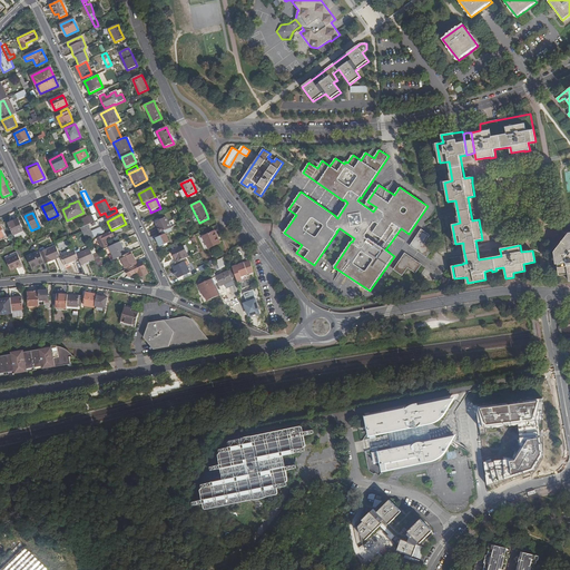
[(158,228),(160,234),(172,228),(166,218),(156,223),(158,228)]
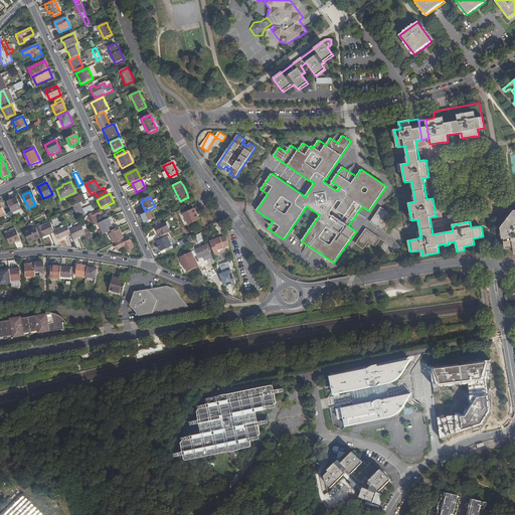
[(21,208),(16,198),(8,202),(12,213),(21,208)]
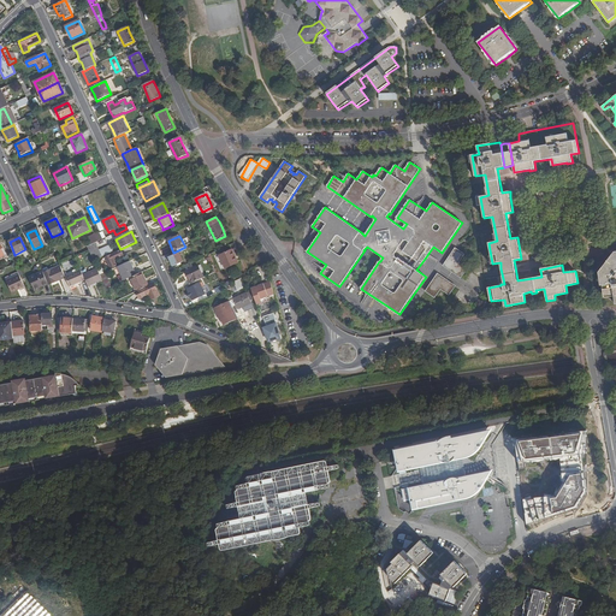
[(104,258),(96,243),(88,248),(89,250),(94,262),(104,258)]
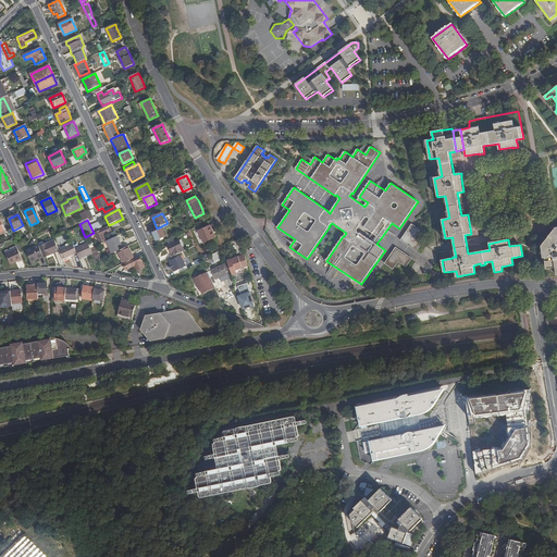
[(412,224),(401,240),(418,251),(423,243),(416,237),(421,230),(412,224)]
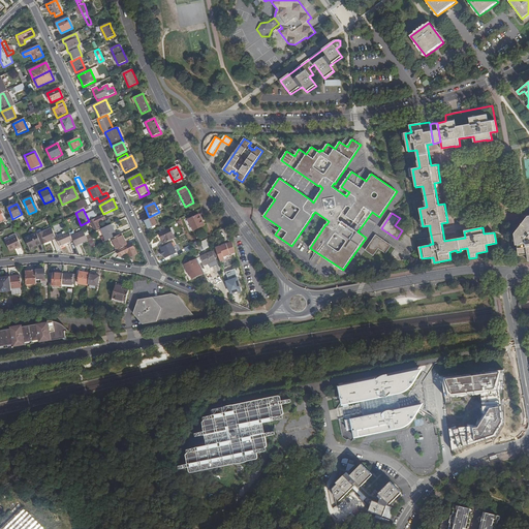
[(528,215),(527,216),(525,218),(525,221),(523,224),(522,226),(519,227),(515,230),(516,237),(515,239),(516,241),(517,242),(519,254),(520,255),(522,255),(528,260),(528,215)]
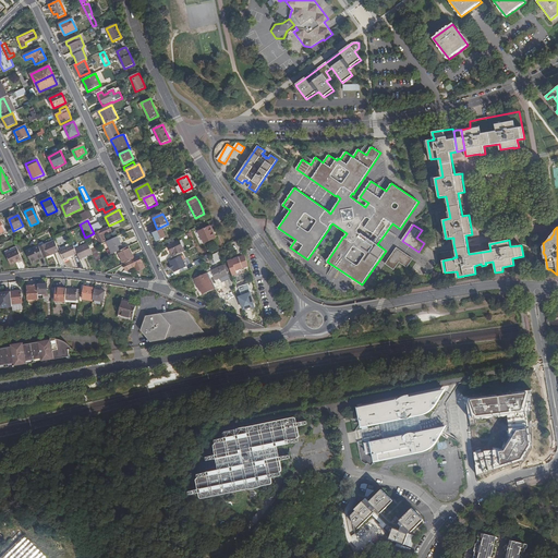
[(104,237),(112,232),(111,230),(110,228),(96,233),(100,244),(106,241),(104,237)]
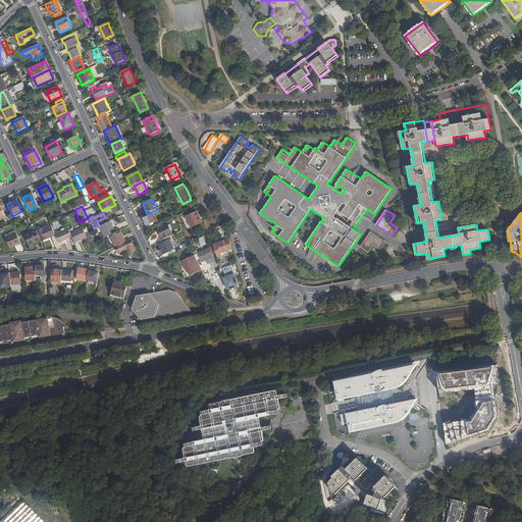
[(199,216),(198,213),(189,217),(191,222),(190,223),(192,228),(201,224),(199,220),(201,219),(199,216)]
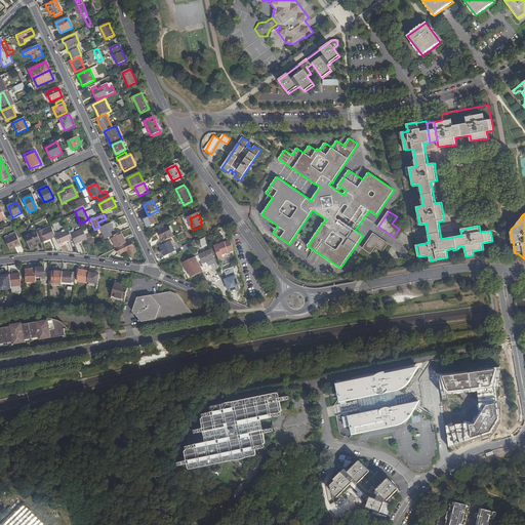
[(156,224),(153,216),(145,220),(147,225),(148,228),(156,224)]
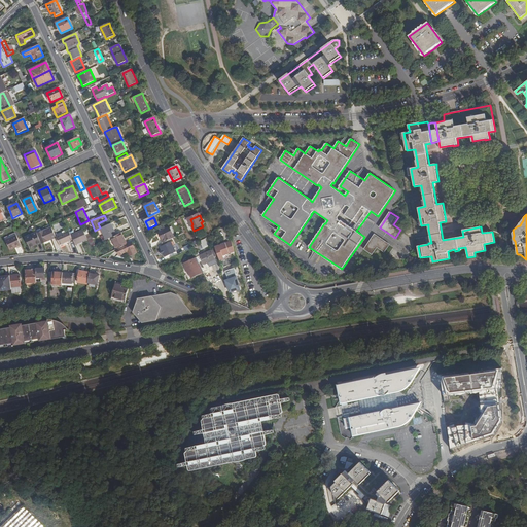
[(113,231),(111,224),(101,230),(102,231),(103,234),(106,241),(112,239),(116,237),(113,231)]
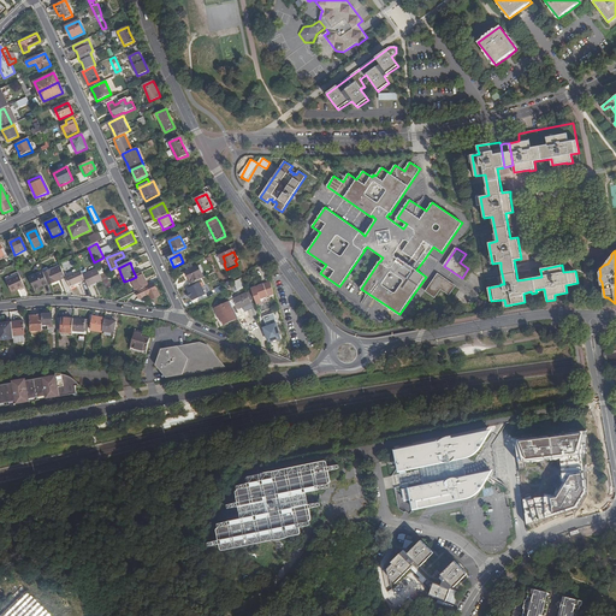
[(60,266),(43,273),(49,285),(51,286),(57,283),(66,279),(66,277),(60,266)]
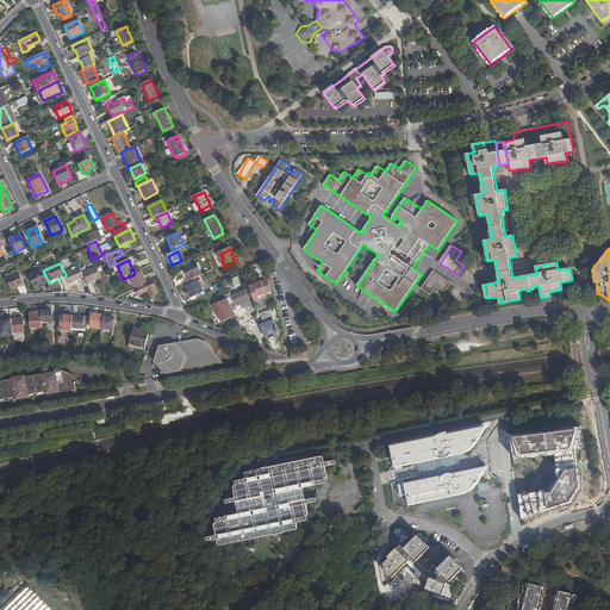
[(187,275),(191,281),(203,277),(197,265),(185,271),(187,275)]
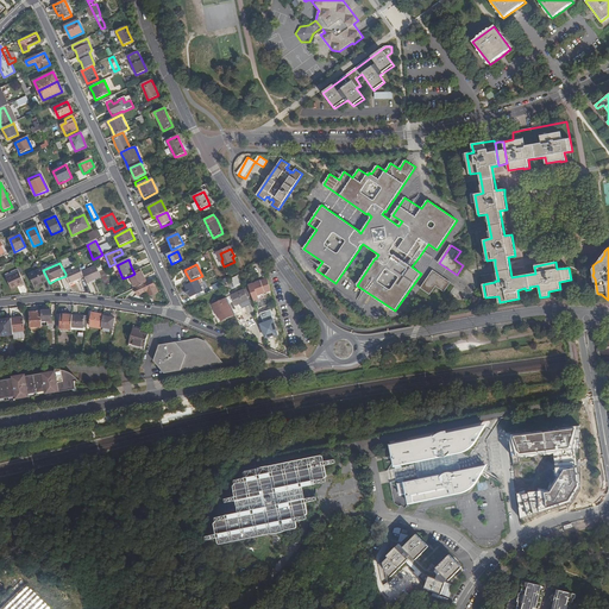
[(96,267),(82,272),(85,277),(87,283),(94,281),(101,277),(99,272),(96,267)]
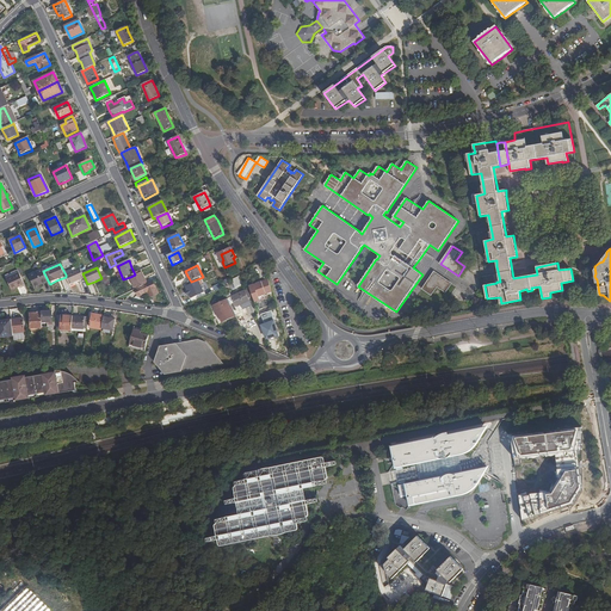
[(42,285),(49,283),(43,271),(43,269),(36,272),(36,275),(31,277),(36,288),(42,285)]
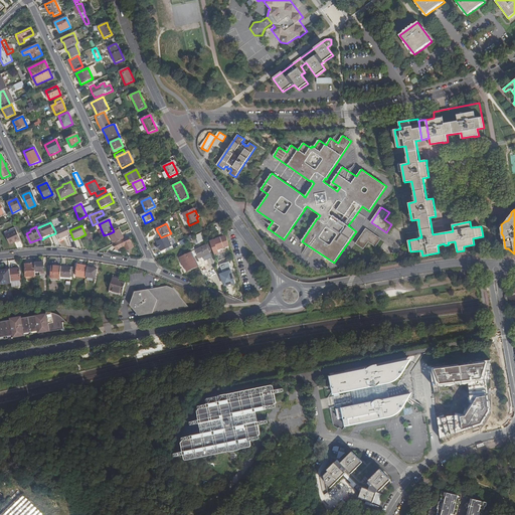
[(67,226),(55,231),(55,233),(58,239),(64,237),(71,234),(69,230),(67,226)]
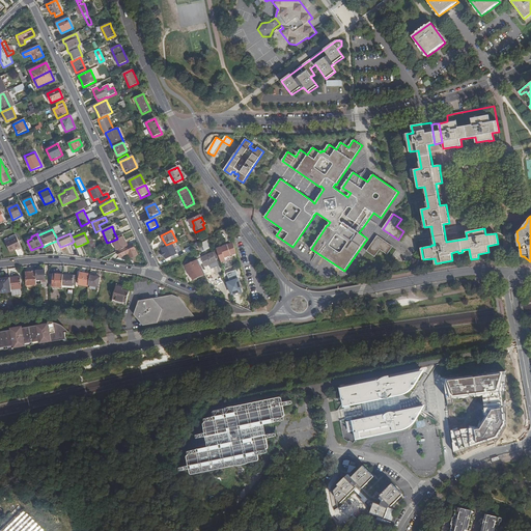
[(113,241),(118,252),(128,247),(126,243),(124,240),(122,235),(117,239),(113,241)]
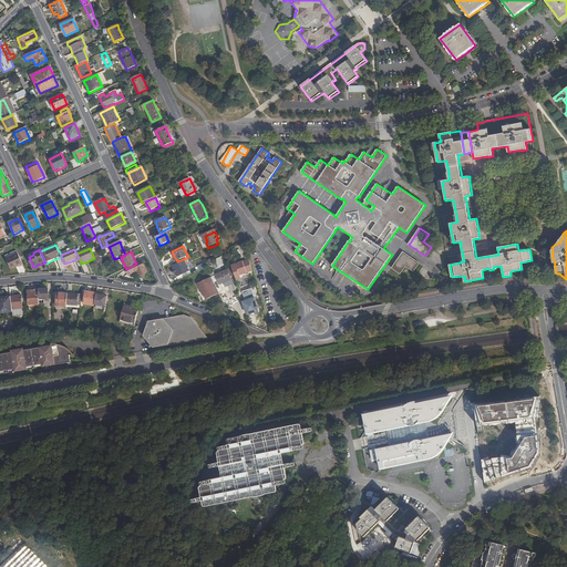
[(420,263),(403,251),(392,268),(401,275),(406,266),(414,271),(420,263)]
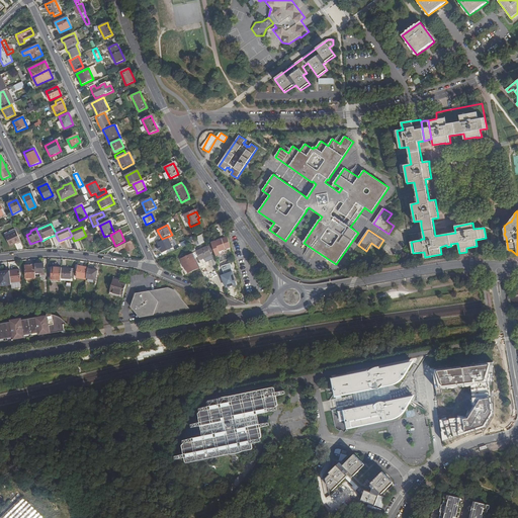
[(15,245),(21,242),(16,232),(6,237),(10,247),(15,245)]
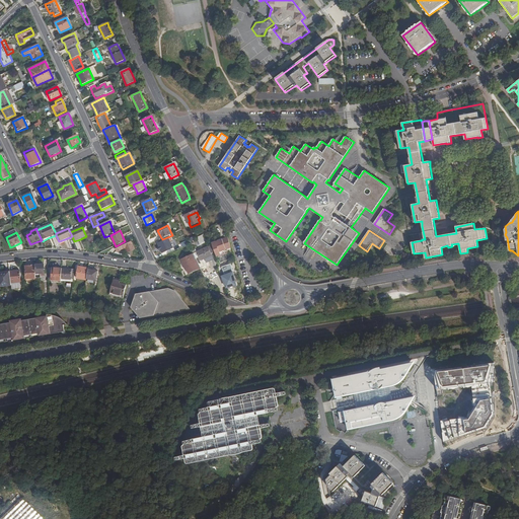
[(216,242),(212,243),(216,257),(220,256),(219,253),(224,251),(231,249),(228,238),(222,241),(222,240),(218,241),(219,242),(216,243),(216,242)]
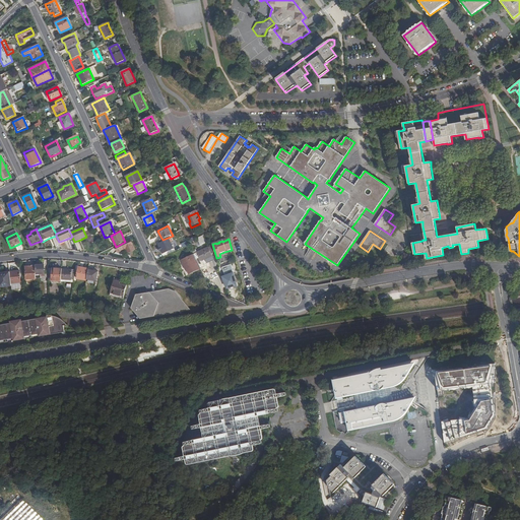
[(134,250),(129,240),(126,242),(125,242),(116,247),(115,247),(116,251),(118,254),(126,250),(128,249),(130,252),(134,250)]
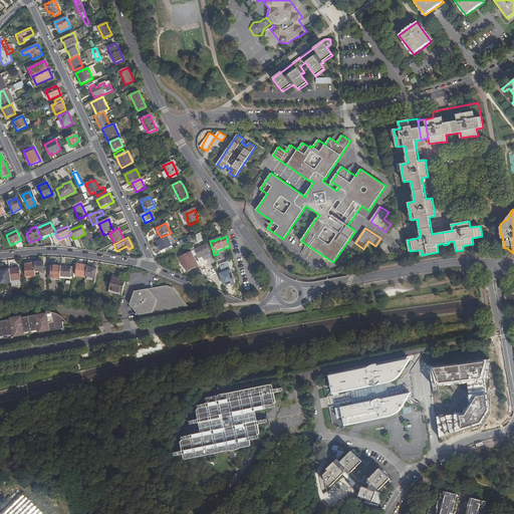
[(171,247),(167,237),(157,242),(158,244),(159,245),(160,248),(162,251),(171,247)]
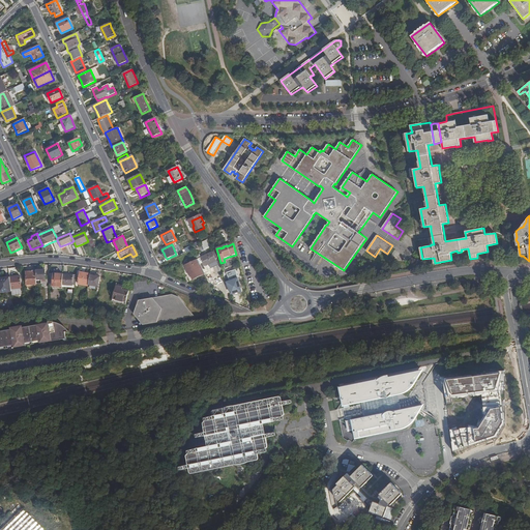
[(200,256),(197,258),(198,260),(202,268),(210,264),(216,261),(212,253),(201,259),(200,256)]
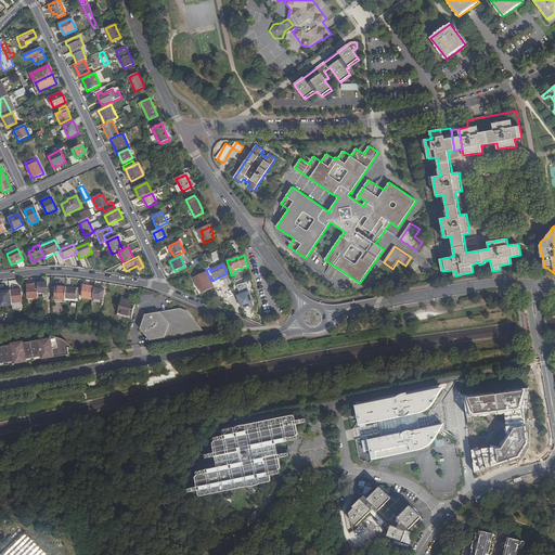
[(203,294),(215,288),(211,281),(207,272),(194,279),(198,287),(199,287),(201,288),(202,292),(203,294)]
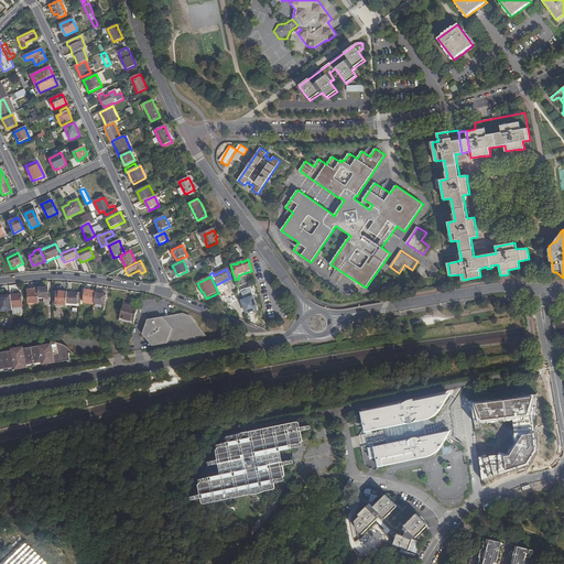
[(44,289),(39,289),(39,290),(40,303),(44,302),(44,300),(49,300),(49,288),(44,289)]
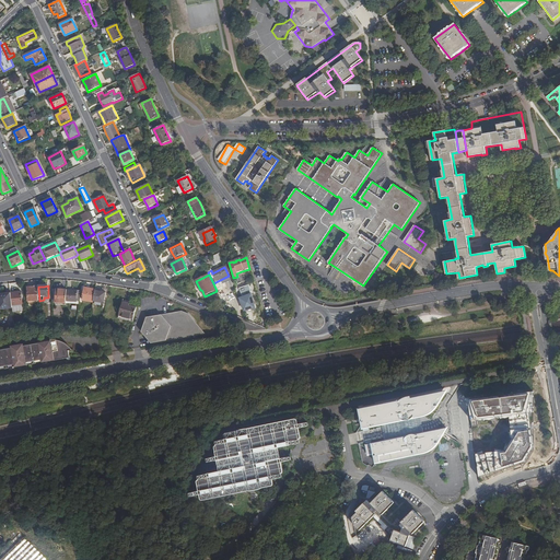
[(28,301),(39,301),(38,288),(34,288),(28,288),(28,301)]
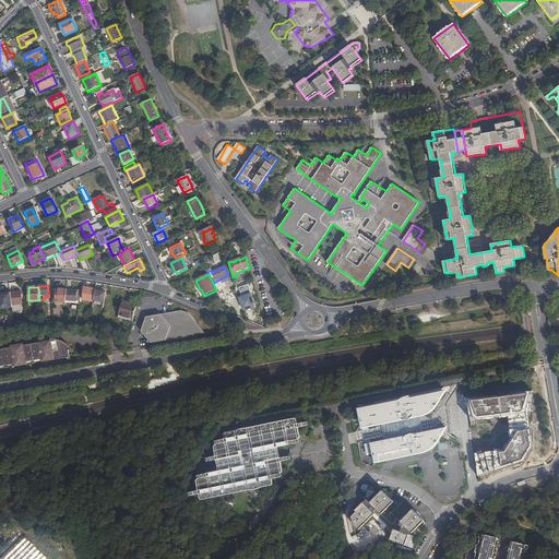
[(82,300),(93,302),(93,301),(95,290),(95,289),(90,288),(85,287),(82,300)]
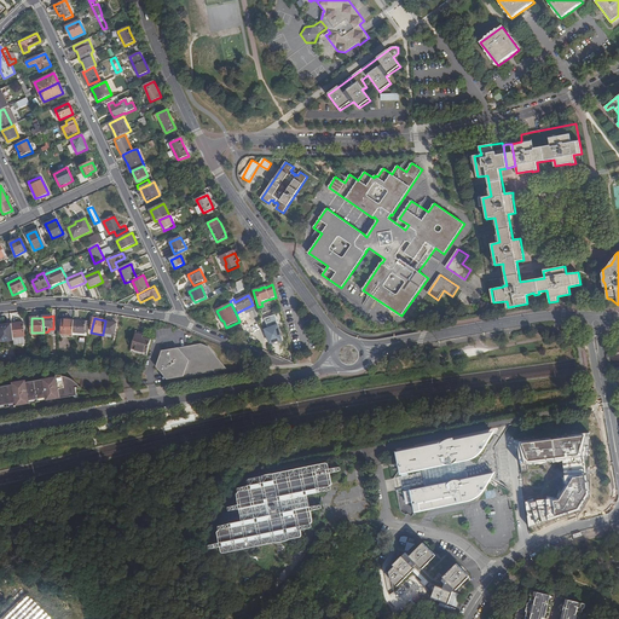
[(67,335),(73,335),(73,334),(74,320),(69,320),(63,320),(62,334),(67,335)]
